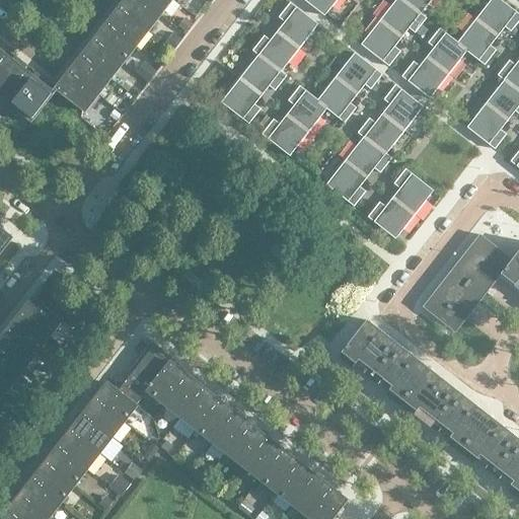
[(161,16),(140,0),(125,0),(119,9),(139,25),(148,32),(161,16)]
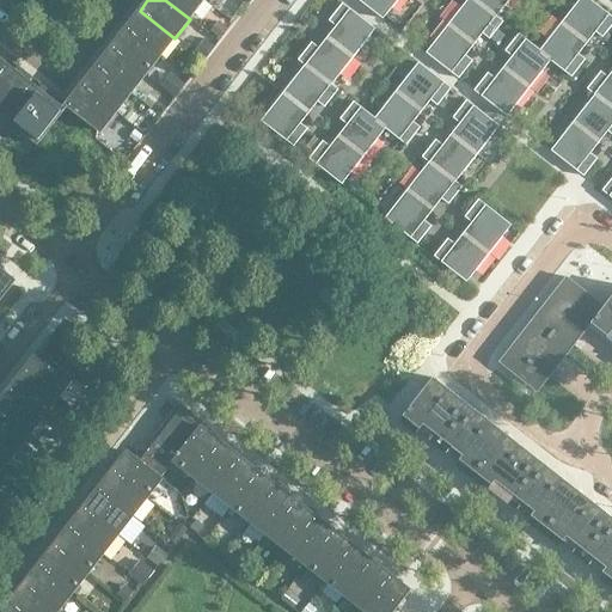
[(204,0),(203,0),(165,0),(190,19),(204,0)]
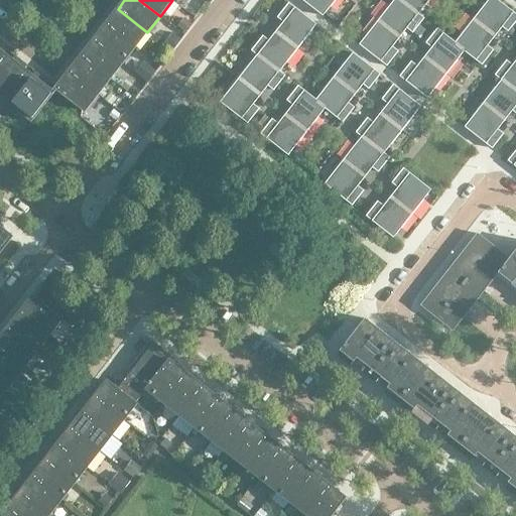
[(301,0),(323,16),(336,0),(301,0)]
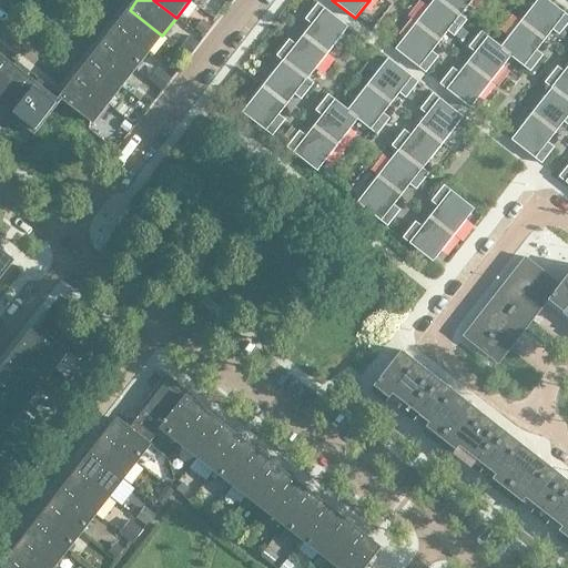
[(467,21),(460,16),(460,17),(438,0),(434,0),(416,23),(440,42),(448,31),(455,37),(467,21)]
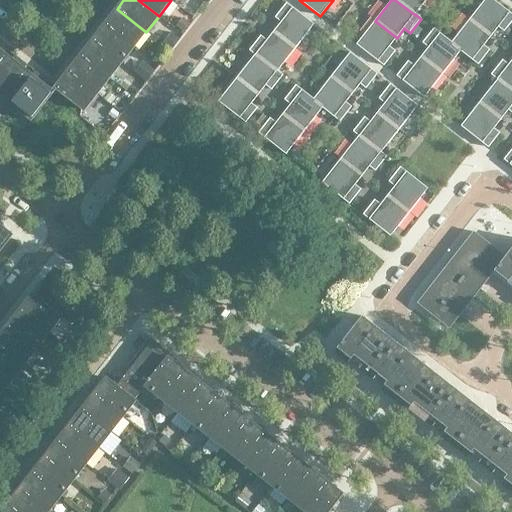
[(395,0),(415,15),(415,14),(426,0),(395,0)]
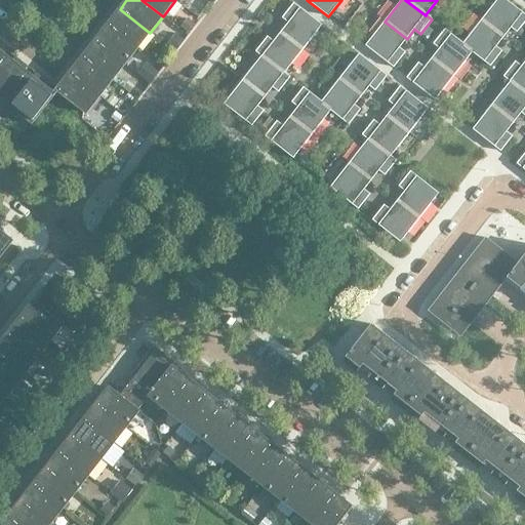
[(524,23),(524,14),(506,0),(497,0),(482,21),(503,37),(511,28),(517,33),(524,23)]
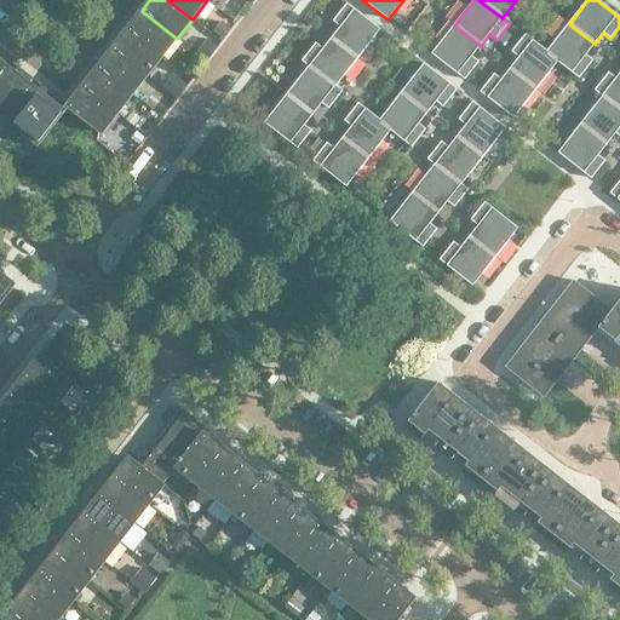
[(357,58),(380,29),(346,4),(333,22),(340,28),(332,39),(357,58)]
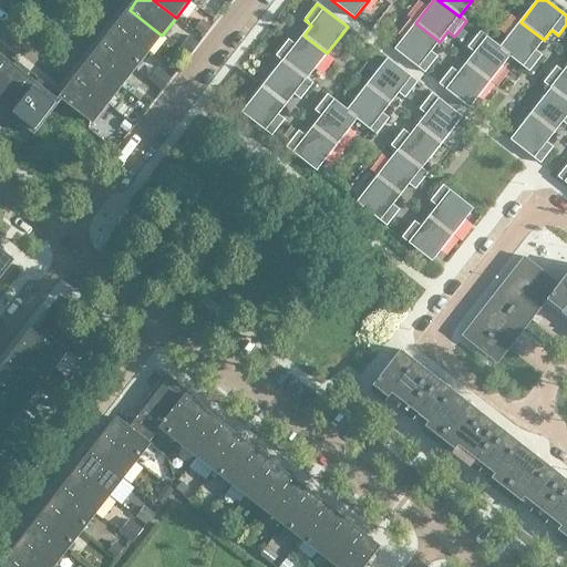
[(162,35),(152,28),(130,10),(116,28),(148,53),(162,35)]
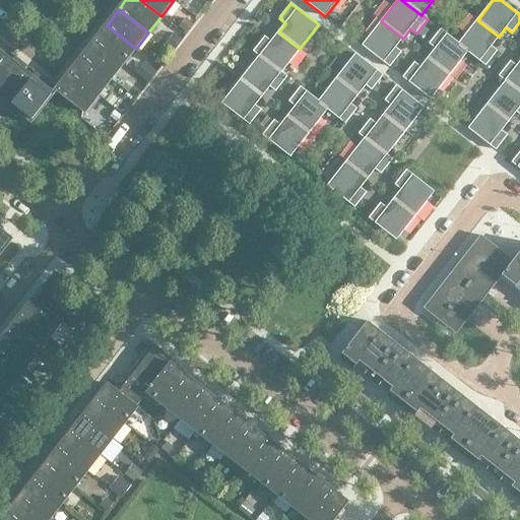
[(492,47),(499,37),(477,20),(459,44),(458,44),(467,52),(486,66),(498,51),(492,47)]
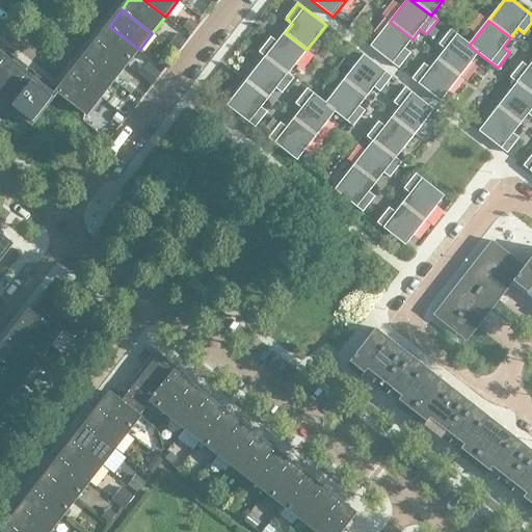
[(404,49),(413,40),(390,22),(371,47),(399,69),(410,54),(404,49)]
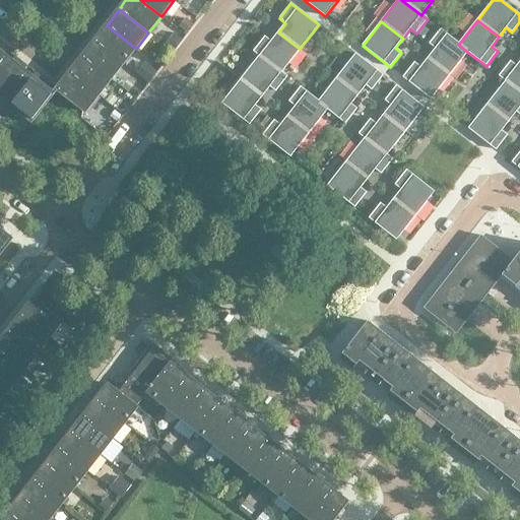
[(136,49),(107,25),(93,41),(124,64),(136,49)]
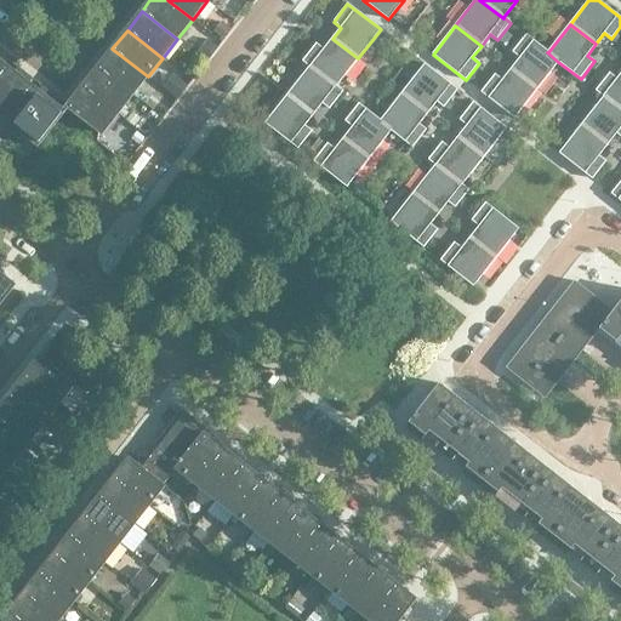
[(537,90),(558,62),(547,52),(548,52),(527,34),(512,52),(520,58),(511,69),(537,90)]
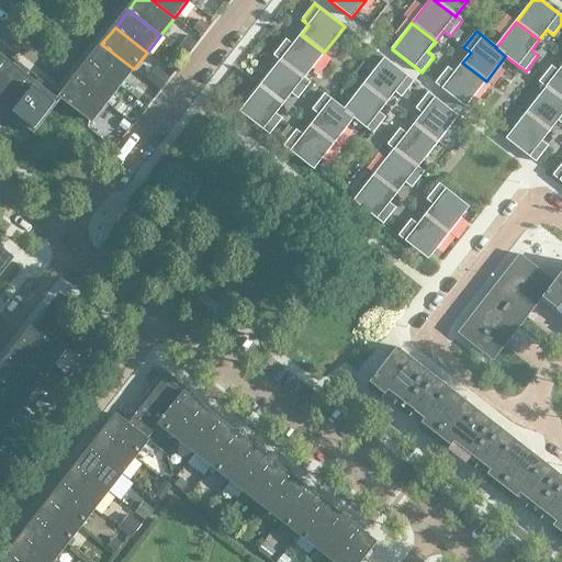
[(304,78),(323,54),(324,53),(301,35),(293,45),(287,40),(273,55),(280,60),(303,79),(304,78)]
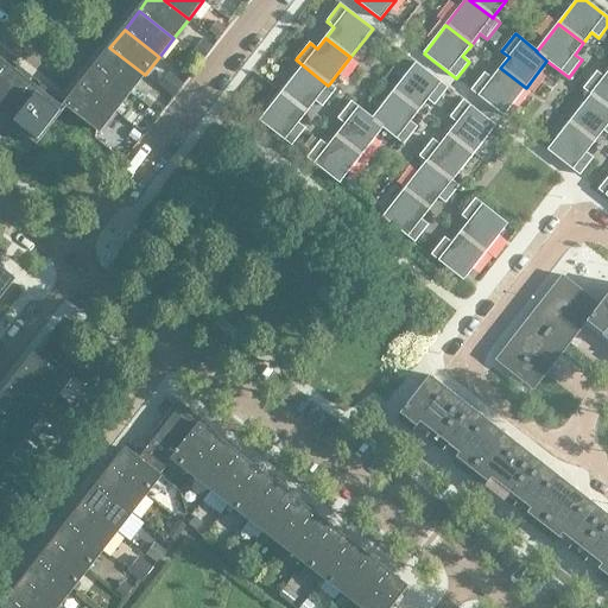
[(145,75),(109,48),(95,67),(130,94),(145,75)]
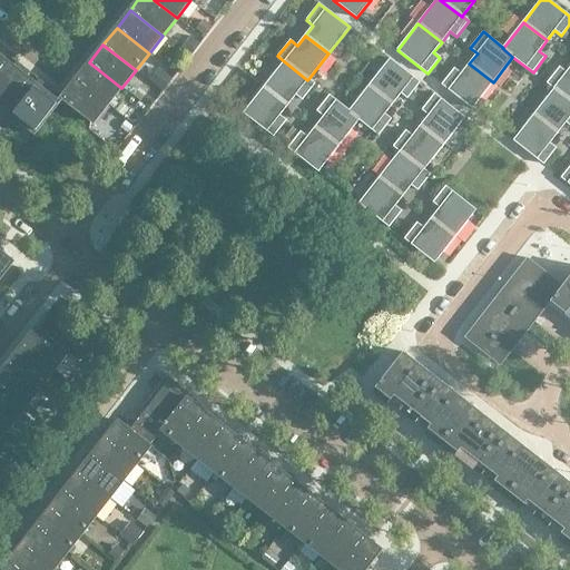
[(0,85),(13,68),(12,67),(0,57),(0,55),(3,51),(0,49),(0,85)]
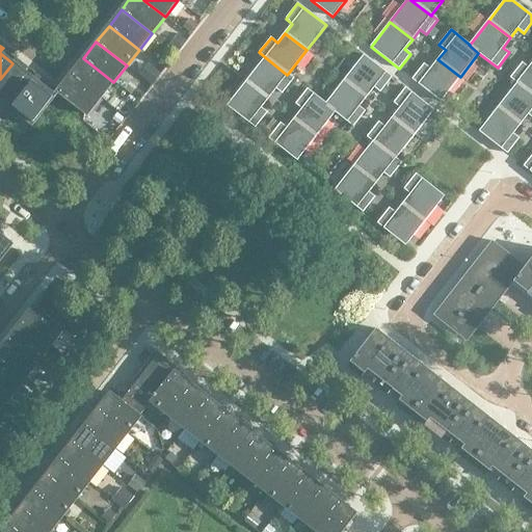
[(393,77),(364,55),(345,80),(367,97),(374,87),(380,92),(393,77)]
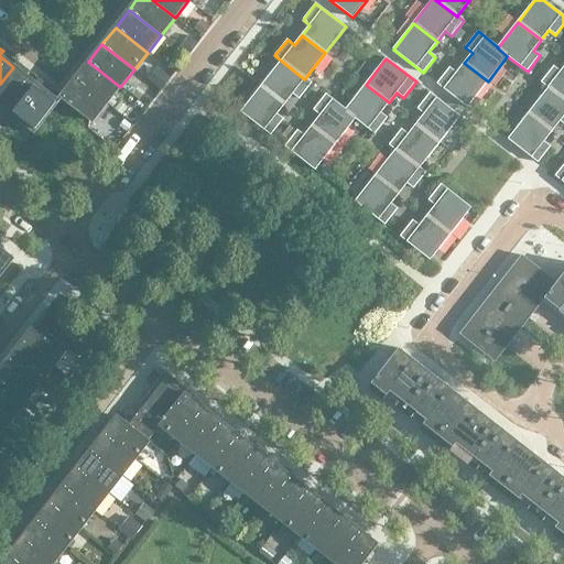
[(312,84),(311,83),(305,78),(304,79),(281,61),(261,86),(285,104),(293,94),(300,99),(312,84)]
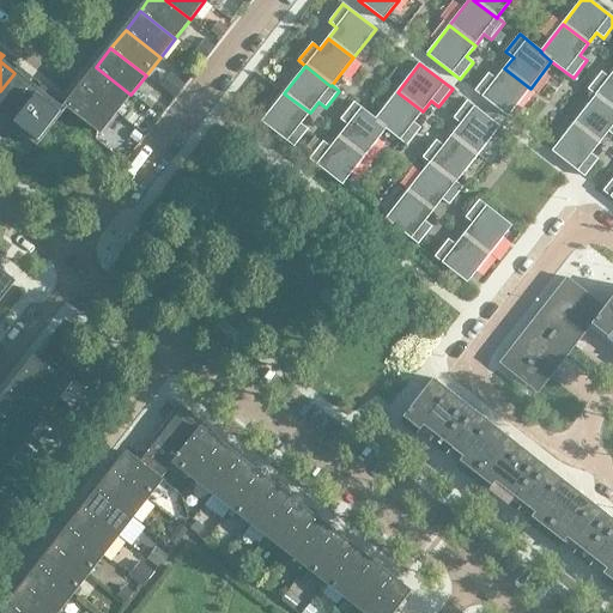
[(0,116),(12,126),(38,92),(37,91),(23,79),(28,74),(18,67),(13,72),(14,73),(0,91),(0,116)]
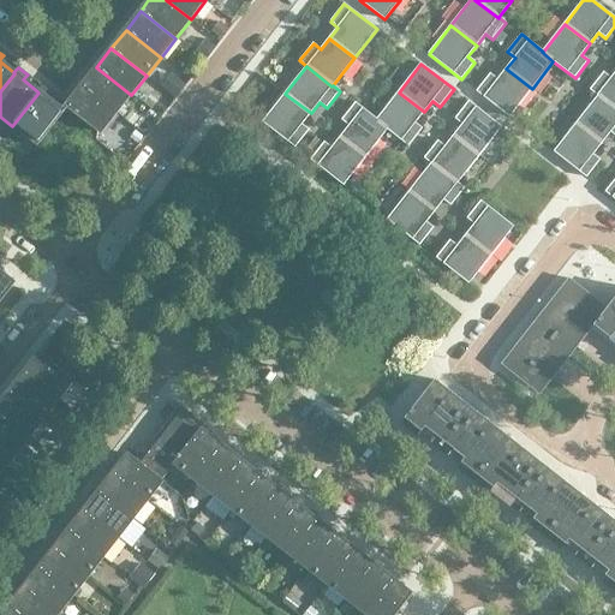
[(131,95),(96,67),(82,87),(117,114),(131,95)]
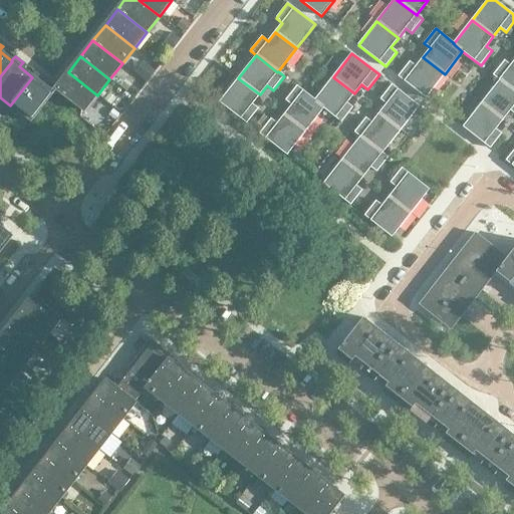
[(426,97),(444,75),(445,74),(423,57),(416,66),(410,61),(399,76),(426,97)]
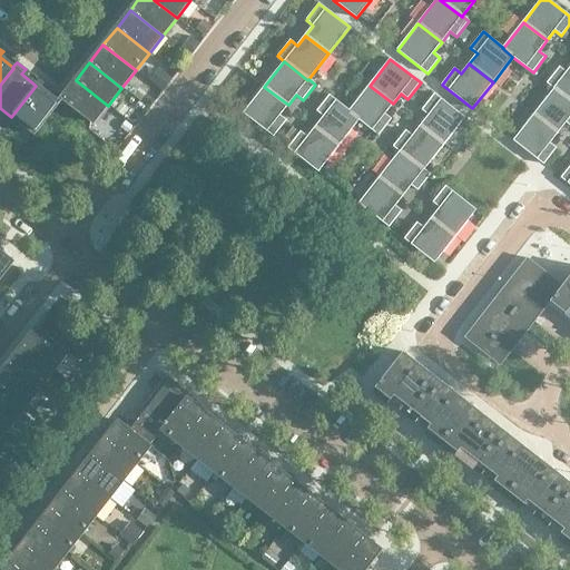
[(569,101),(569,68),(567,72),(560,68),(547,84),(553,89),(569,101)]
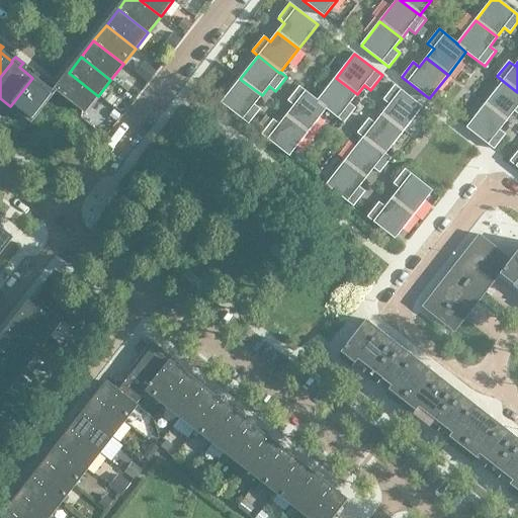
[(30,122),(54,94),(39,83),(44,79),(35,72),(31,77),(32,78),(10,106),(30,122)]
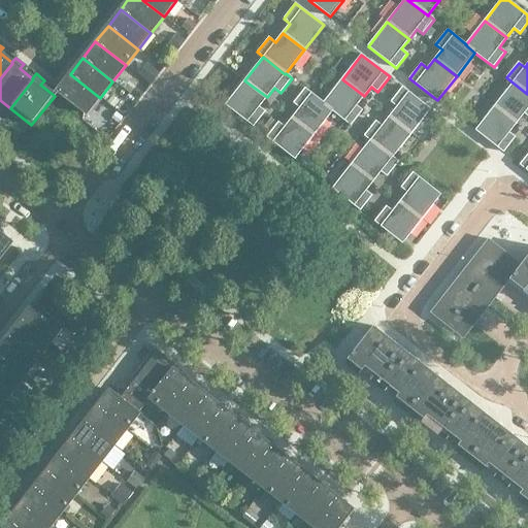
[(100,98),(70,74),(57,91),(87,114),(100,98)]
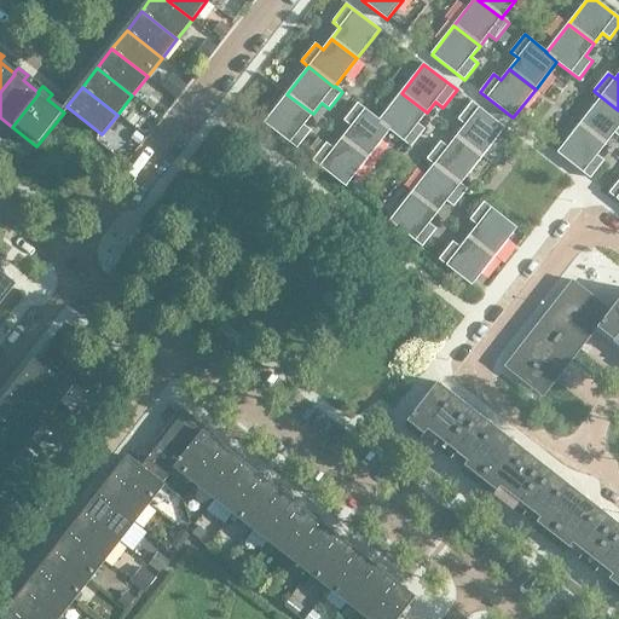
[(418,125),(427,113),(401,93),(380,120),(379,121),(389,131),(411,148),(426,129),(418,125)]
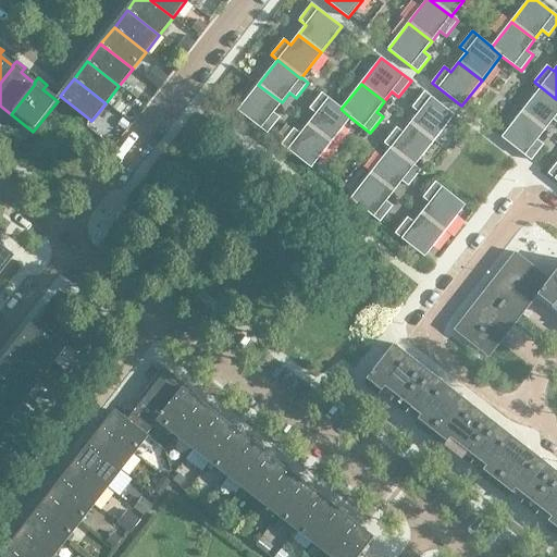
[(273,113),(282,102),(258,85),(238,111),(268,134),(280,119),(273,113)]
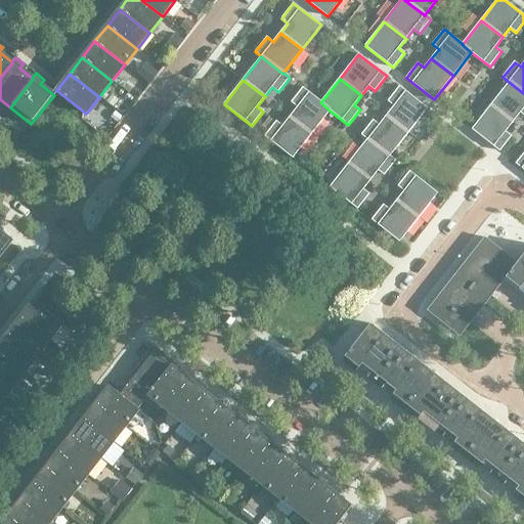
[(523,93),(509,82),(491,105),(513,122),(520,113),(523,116),(523,93)]
